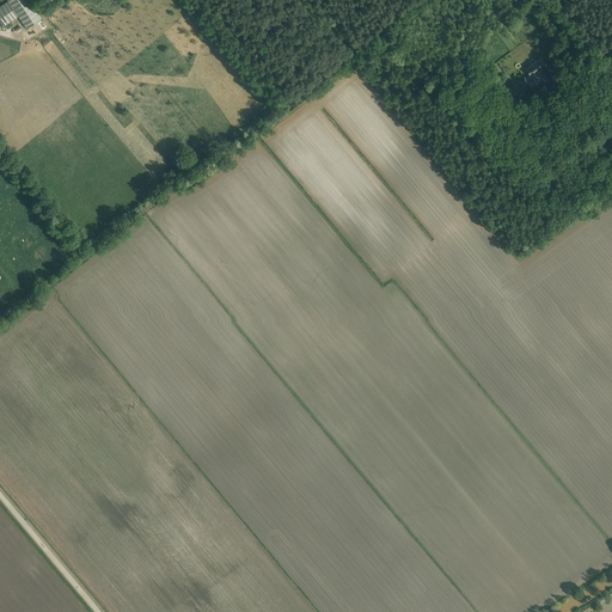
[(0,24),(2,30),(18,19),(7,4),(0,7),(0,24)]
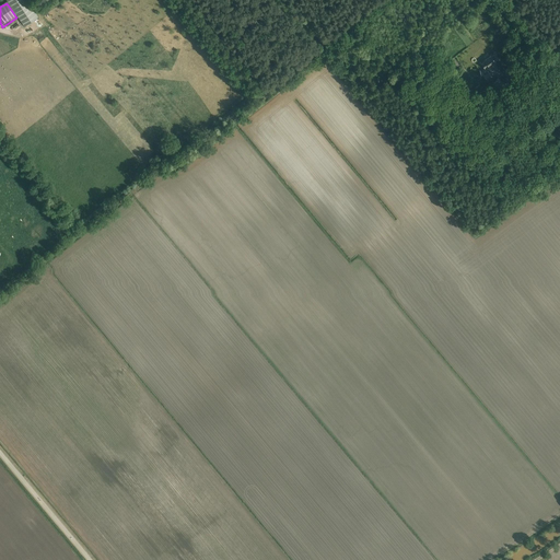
[(481,67),(486,72),(489,69),(490,70),(497,65),(500,61),(496,57),(492,59),(491,58),(485,63),(486,65),(481,67)]
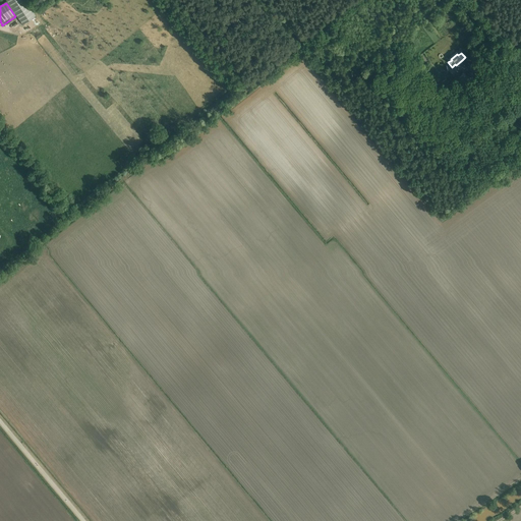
[(456,69),(450,74),(454,78),(459,74),(456,69)]
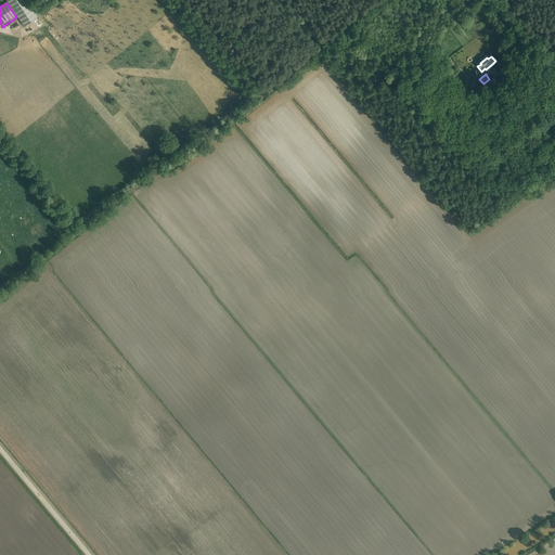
[(494,80),(489,85),(498,97),(503,92),(500,87),(501,87),(499,85),(498,85),(494,80)]
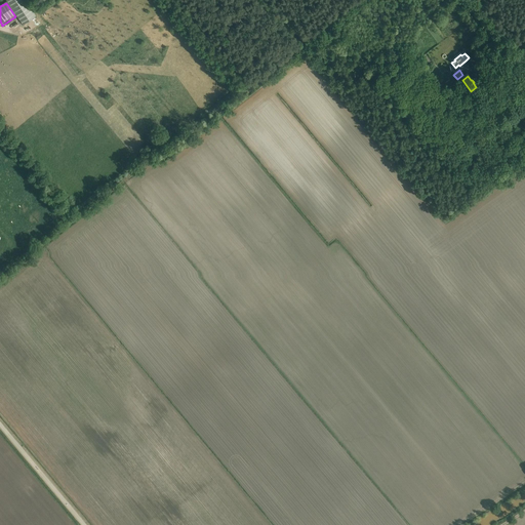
[(77,229),(87,221),(85,218),(75,226),(77,229)]
